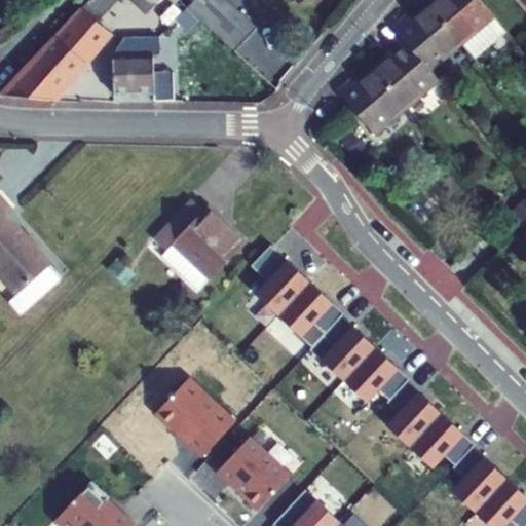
[(112,34),(98,23),(118,0),(129,0),(146,14),(159,0),(89,0),(2,95),(3,96),(55,101),(112,34)]
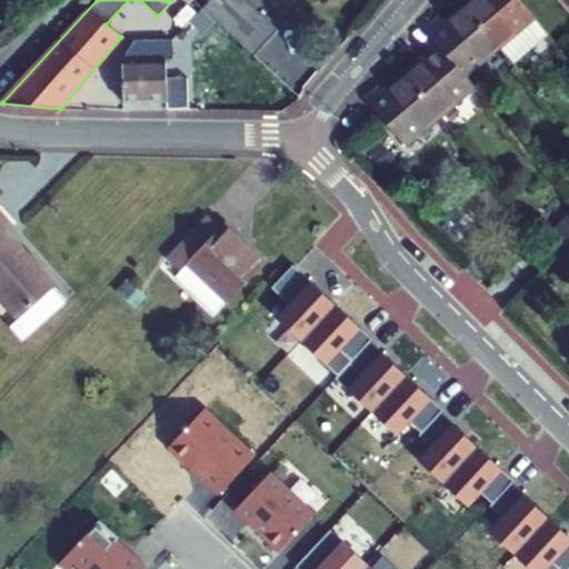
[(243,0),(213,0),(205,10),(255,57),(278,31),(243,0)]
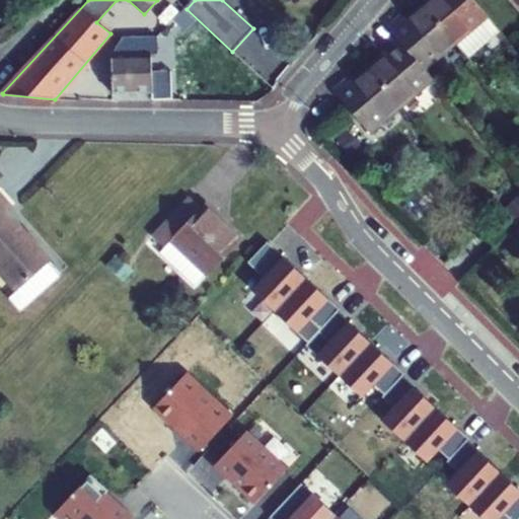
[(432,0),(425,6),(455,42),(468,58),(501,31),(473,0),(432,0)]
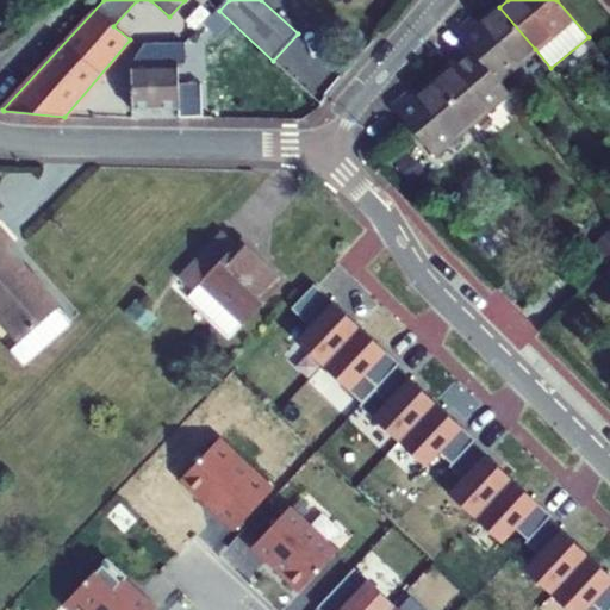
[(609,0),(598,0),(609,13),(609,0)]
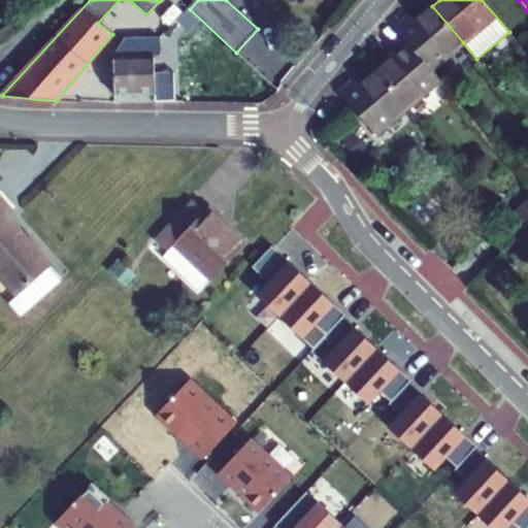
[(463,42),(432,6),(414,23),(407,17),(395,27),(403,37),(433,72),(453,56),(450,53),(463,42)]
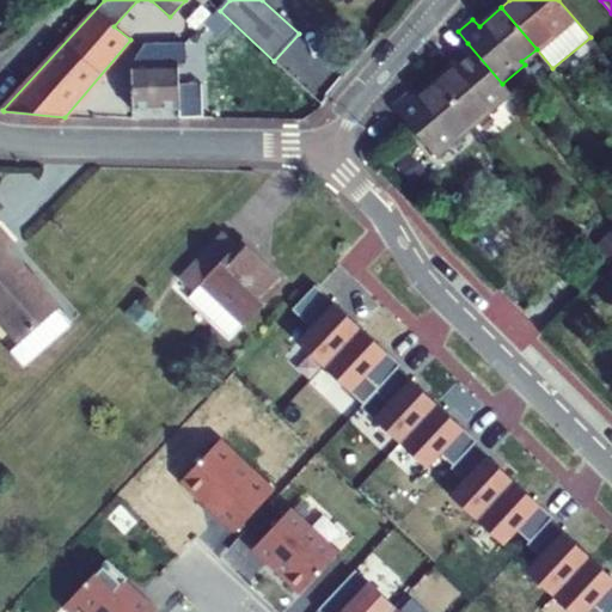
[(459,63),(438,81),(472,123),(487,111),(490,114),(512,96),(502,84),(467,43),(452,55),(459,63)]
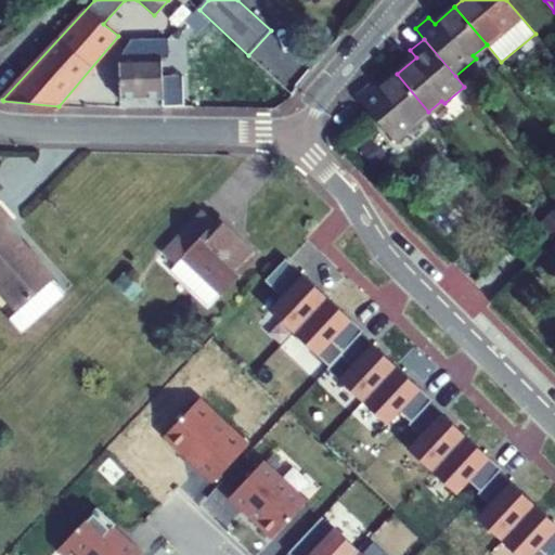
[(164,99),(162,59),(169,59),(169,40),(133,41),(119,59),(119,101),(164,99)]
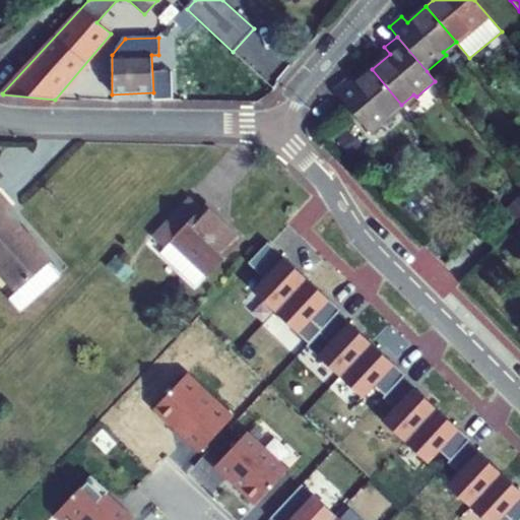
[(388,116),(401,105),(372,69),(352,85),(346,79),(333,90),(372,135),(390,119),(388,116)]
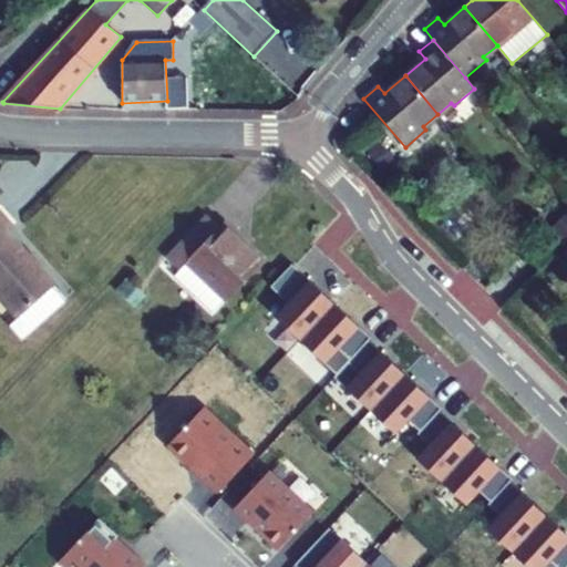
[(0,296),(19,317),(10,325),(21,337),(63,300),(52,287),(54,286),(6,232),(12,226),(0,212),(0,296)]
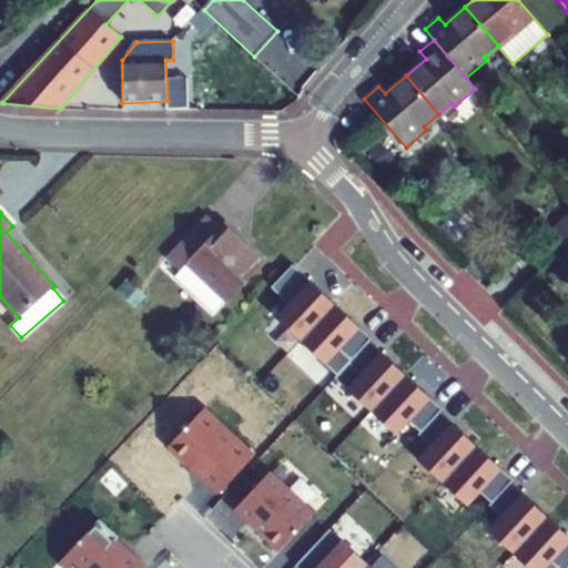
[(263,263),(222,224),(219,227),(206,215),(166,259),(180,271),(174,276),(212,313),(225,298),(227,300),(263,263)]
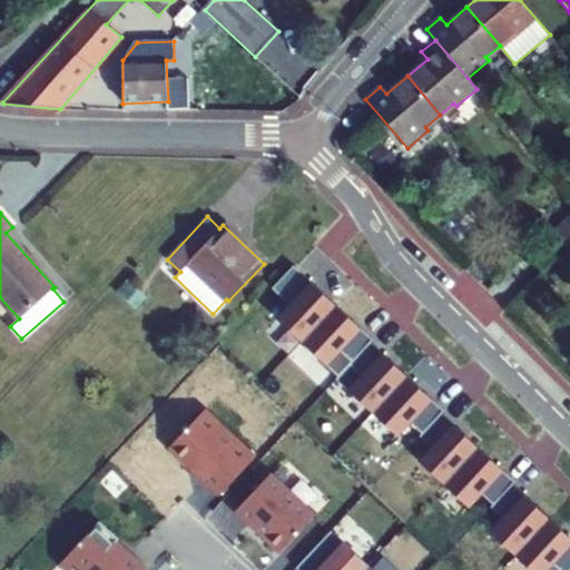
[(569,569),(569,537),(297,266),(273,292),(293,304),(277,317),(397,439),(410,424),(435,450),(421,461),(468,507),(482,495),(501,518),(491,531),(528,569),(569,569)]
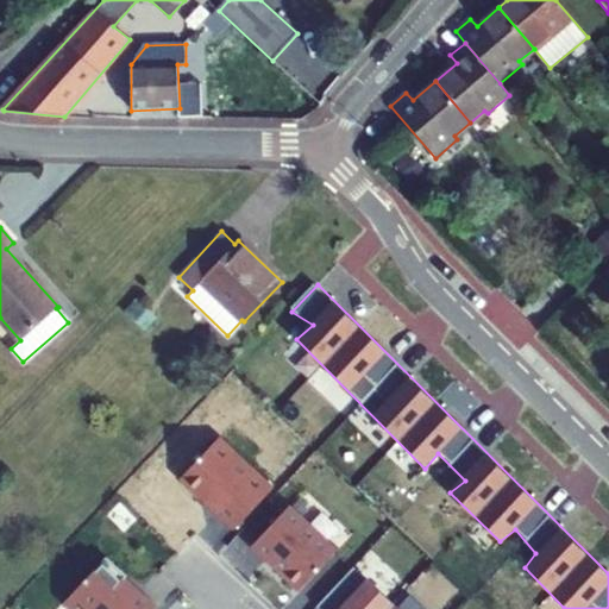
[(180,478),(234,528),(275,485),(220,435),(180,478)]
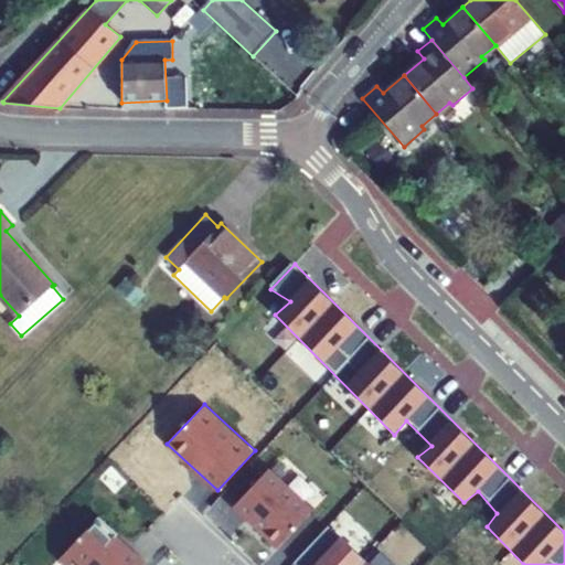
[(312,511),(268,469),(236,505),(279,548),(312,511)]
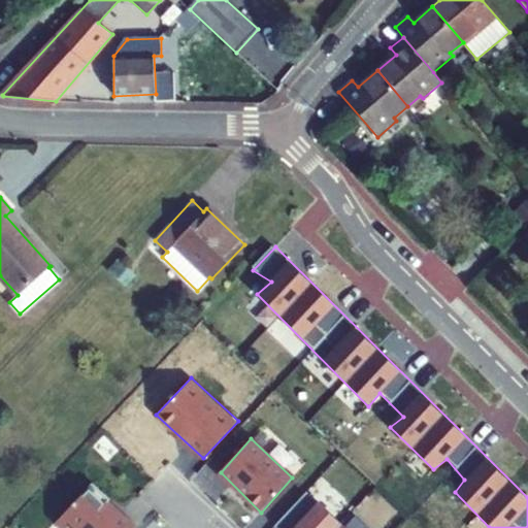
[(109,499),(91,483),(57,522),(63,527),(133,527),(106,502),(109,499)]
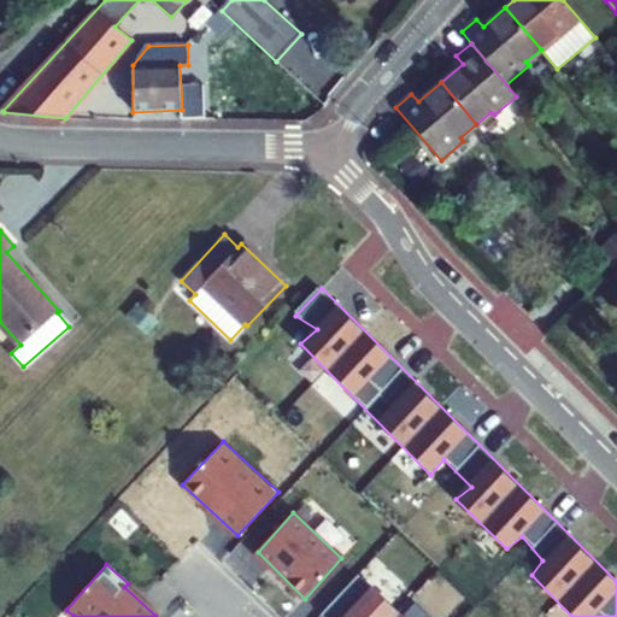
[(393,616),(399,610),(359,574),(322,613),(327,616),(393,616)]
